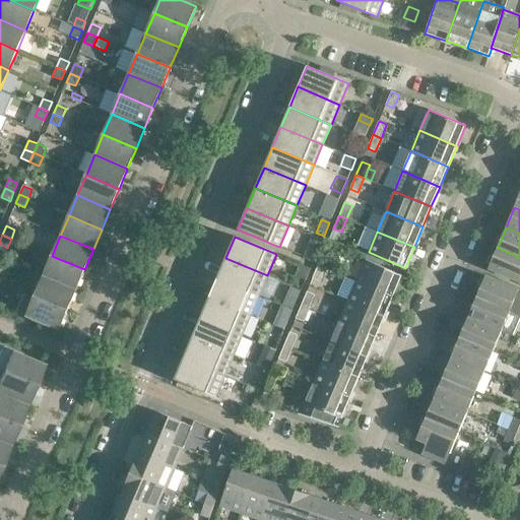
[(306,247),(302,256),(313,261),(317,252),(306,247)]
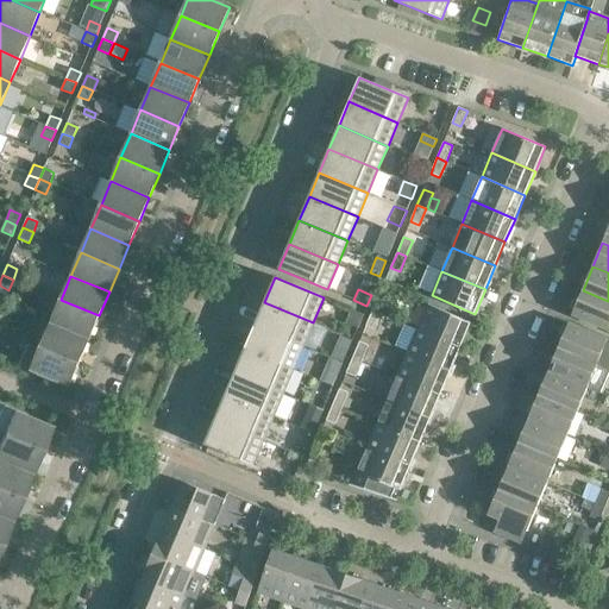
[(608,301),(583,290),(572,314),(608,330),(608,301)]
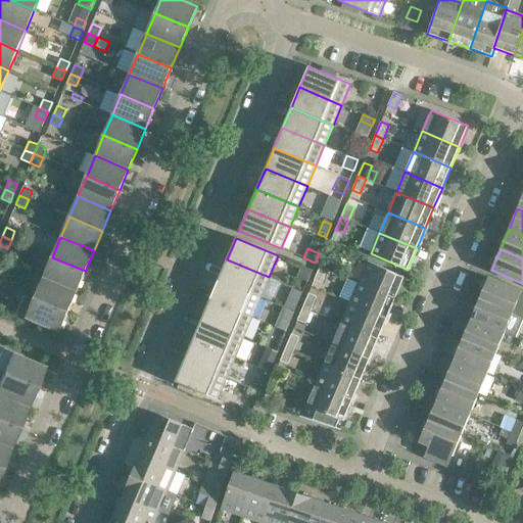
[(85,271),(52,257),(44,278),(77,291),(85,271)]
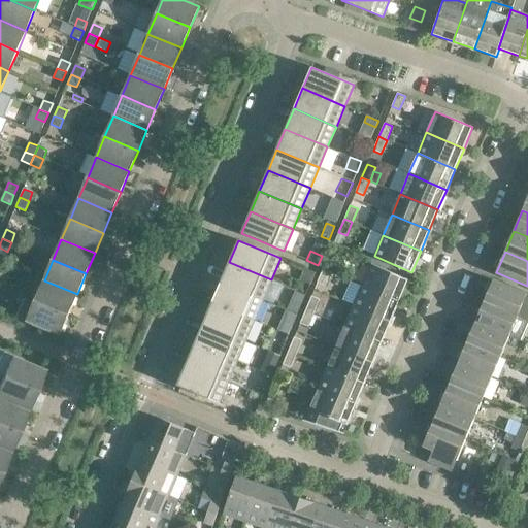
[(271,279),(229,262),(221,282),(263,300),(271,279)]
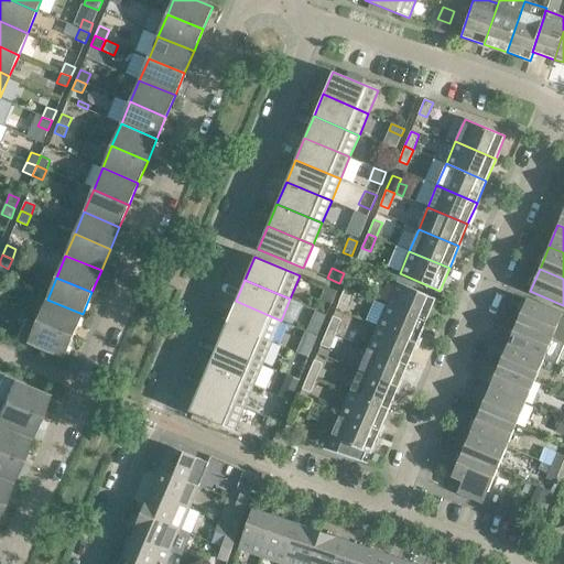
[(436,299),(396,282),(387,304),(426,322),(436,299)]
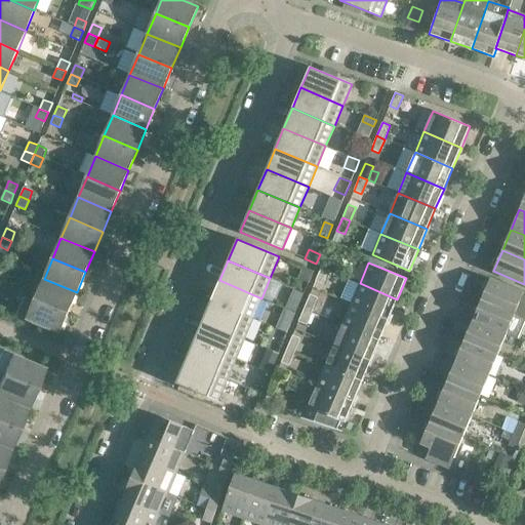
[(301,267),(296,279),(308,284),(313,271),(301,267)]
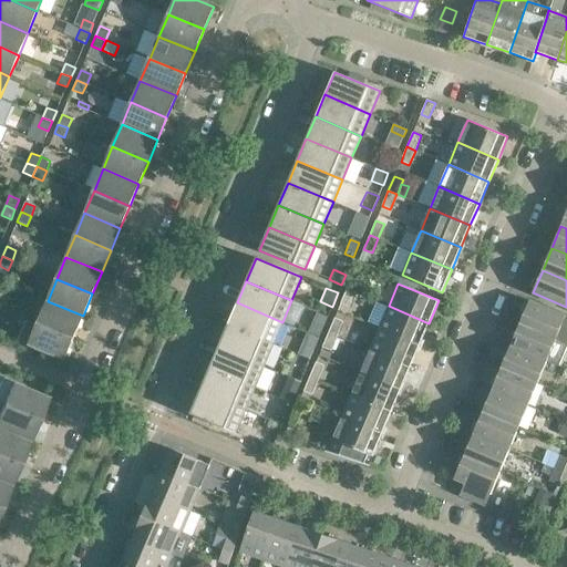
[(356,292),(347,289),(340,303),(349,307),(356,292)]
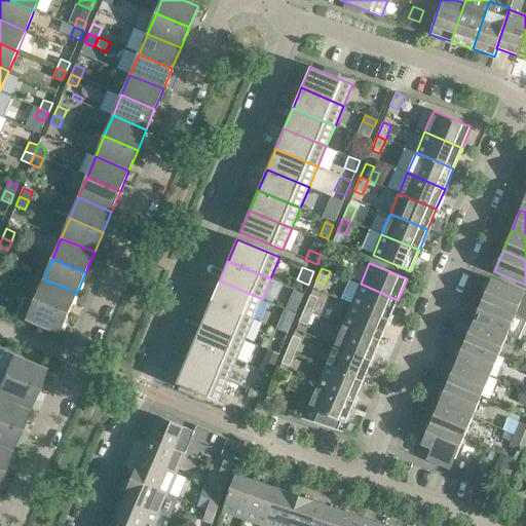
[(77,293),(44,279),(35,300),(68,313),(77,293)]
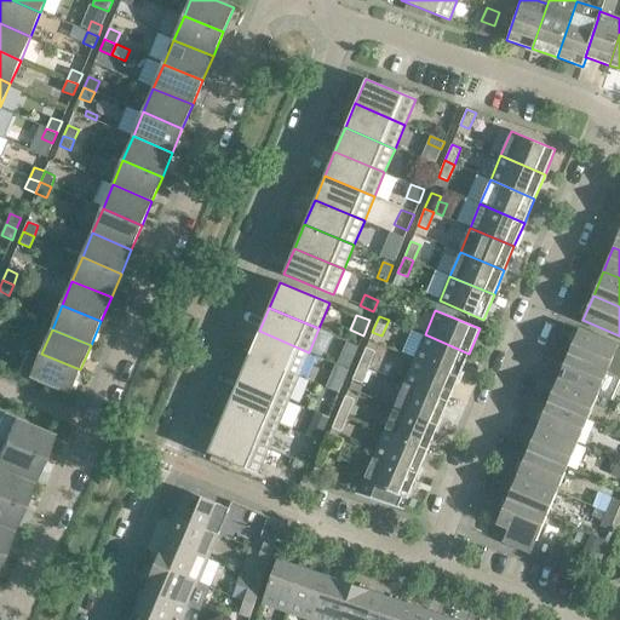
[(619,345),(579,329),(568,354),(619,375),(619,345)]
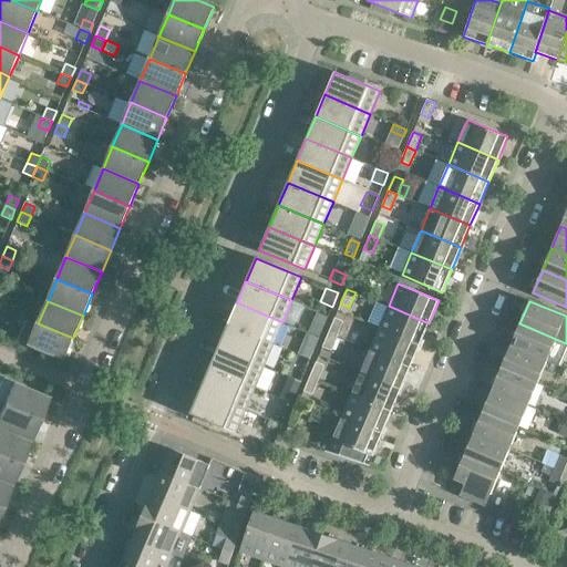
[(282,322),(237,302),(228,325),(274,344),(282,322)]
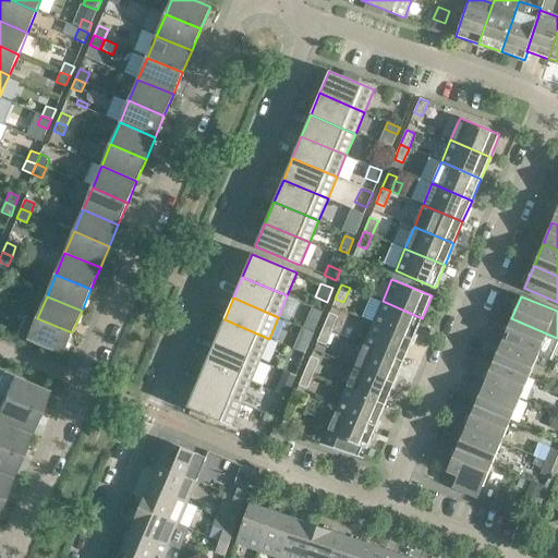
[(422,318),(383,301),(373,323),(413,340),(422,318)]
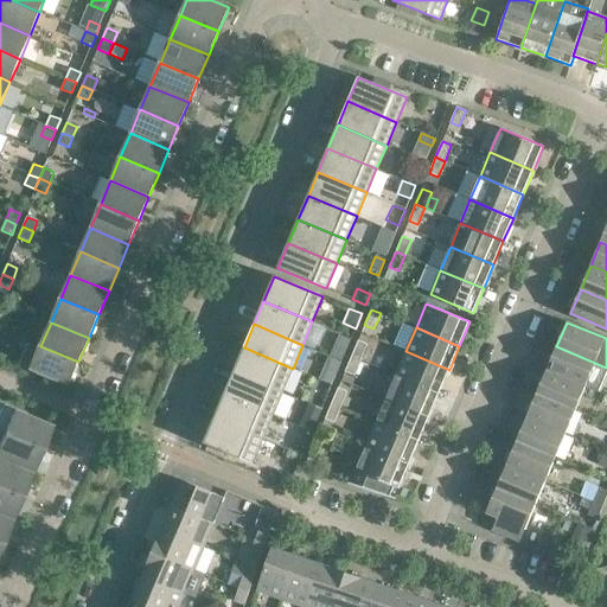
[(339,334),(330,356),(342,360),(350,339),(339,334)]
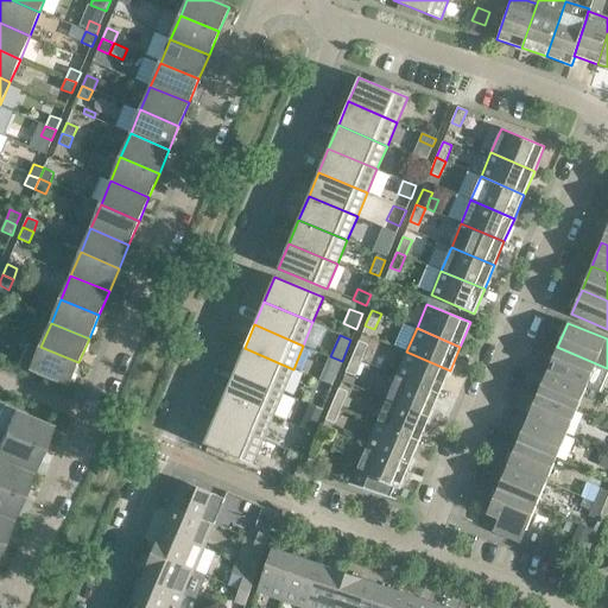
[(368,344),(359,341),(352,356),(361,361),(368,344)]
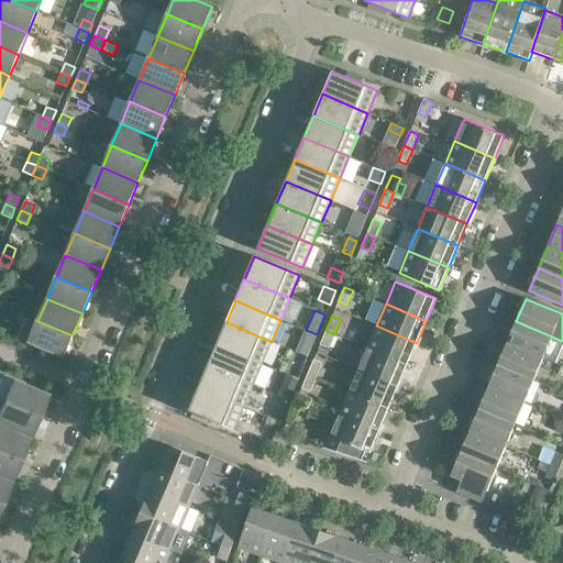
[(18,339),(29,343),(64,357),(73,335),(37,321),(28,317),(18,339)]
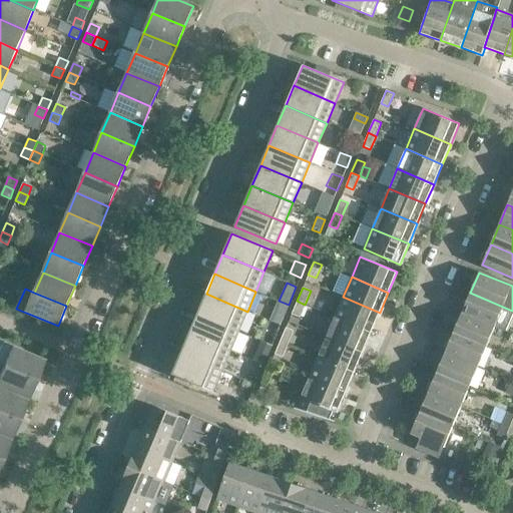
[(512,313),(512,311),(470,293),(462,313),(494,327),(505,331),(512,313)]
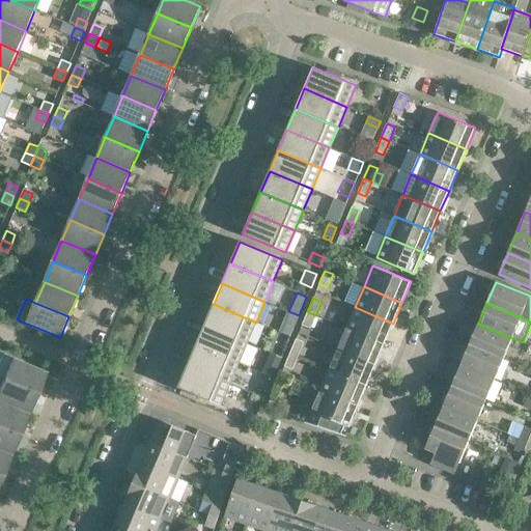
[(256,323),(214,304),(204,325),(247,342),(256,323)]
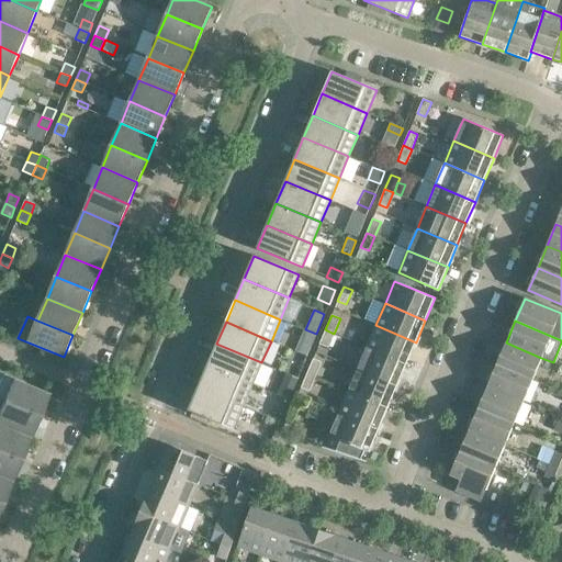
[(416,343),(375,325),(367,347),(406,364),(416,343)]
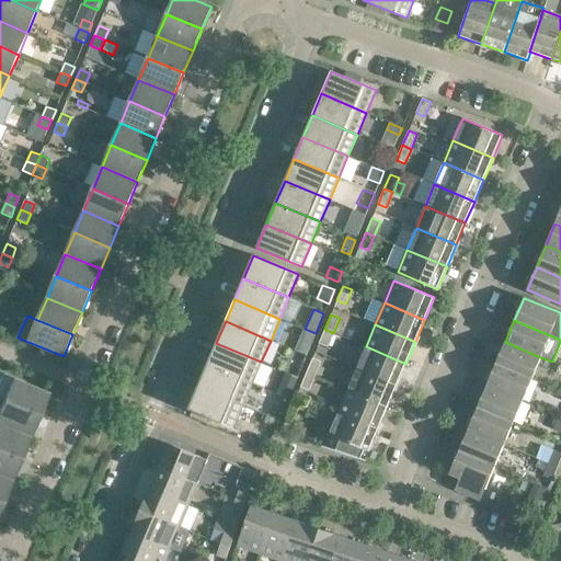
[(302,329),(294,350),(307,355),(316,334),(302,329)]
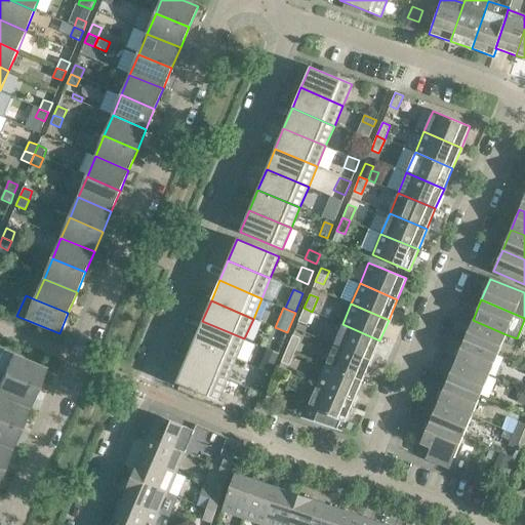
[(312,312),(304,308),(298,322),(306,325),(312,312)]
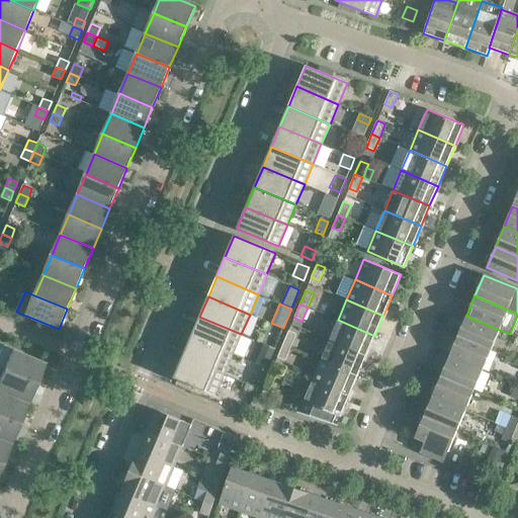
[(499,330),(466,316),(457,336),(491,350),(499,330)]
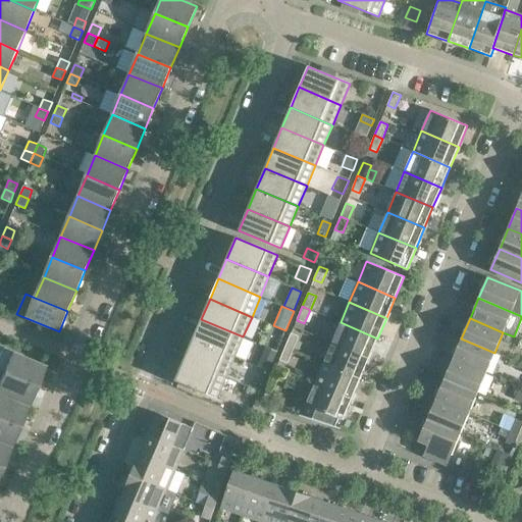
[(243,336),(201,319),(193,340),(235,357),(243,336)]
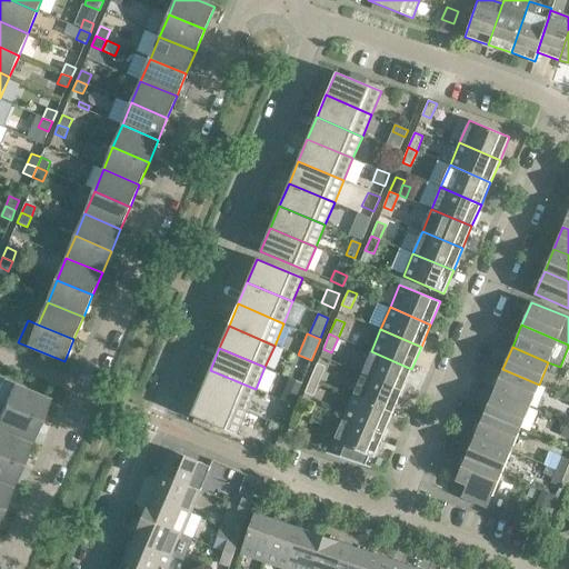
[(411,369),(371,351),(362,373),(402,390),(411,369)]
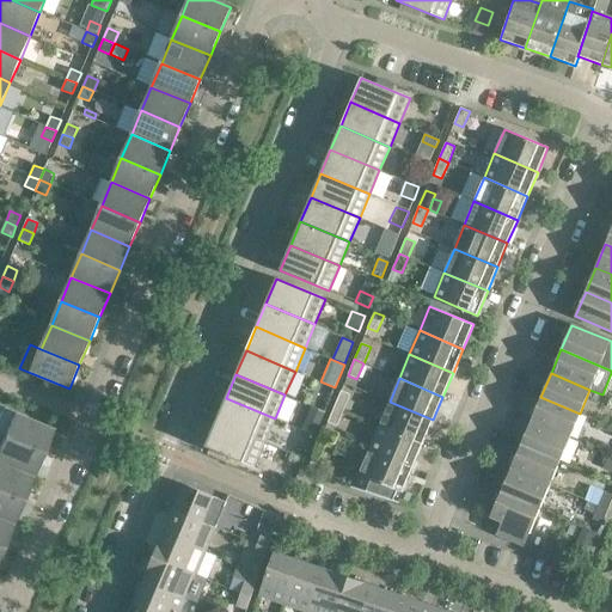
[(350,395),(341,391),(335,407),(343,410),(350,395)]
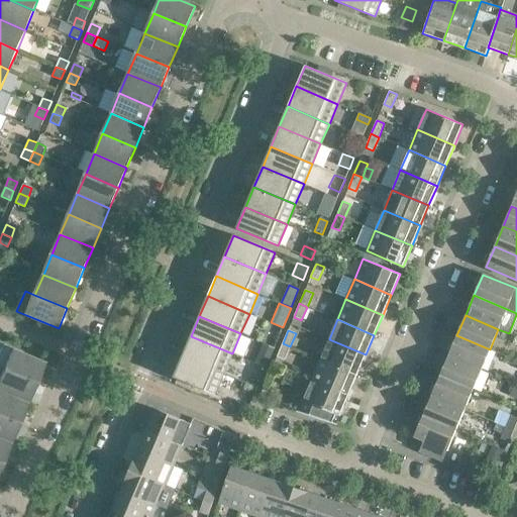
[(490,349),(456,335),(448,355),(481,370),(490,349)]
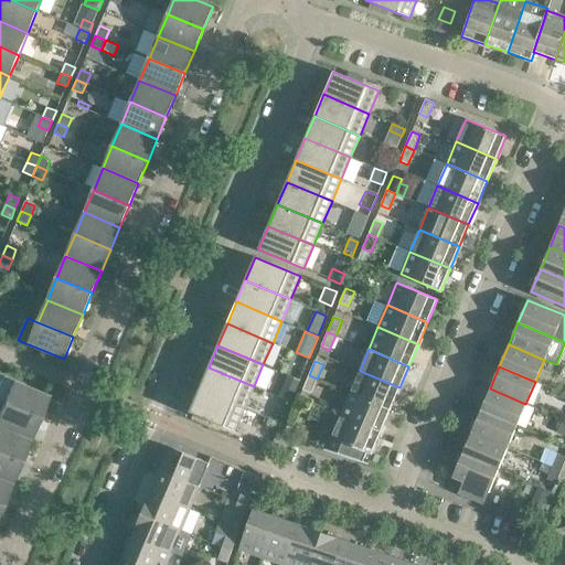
[(254,386),(209,368),(199,390),(244,408),(254,386)]
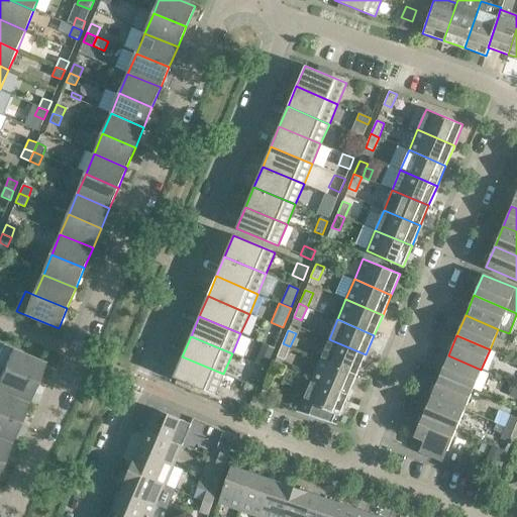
[(366,354),(329,339),(320,359),(357,375),(366,354)]
